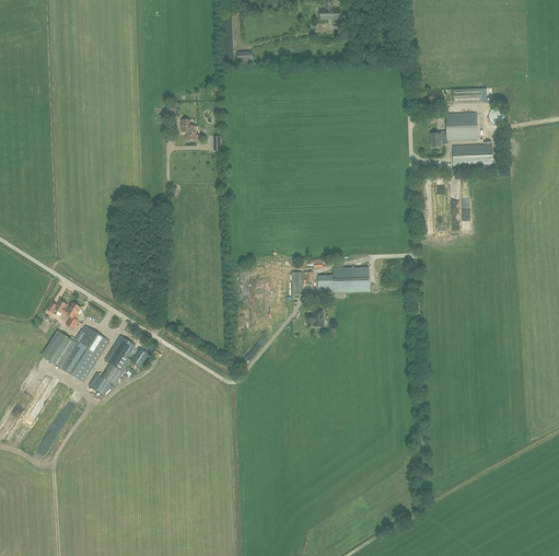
[(339,14),(341,13),(341,11),(339,11),(339,6),(330,6),(330,0),(325,0),(326,6),(319,6),(319,15),(339,15),(339,14)]
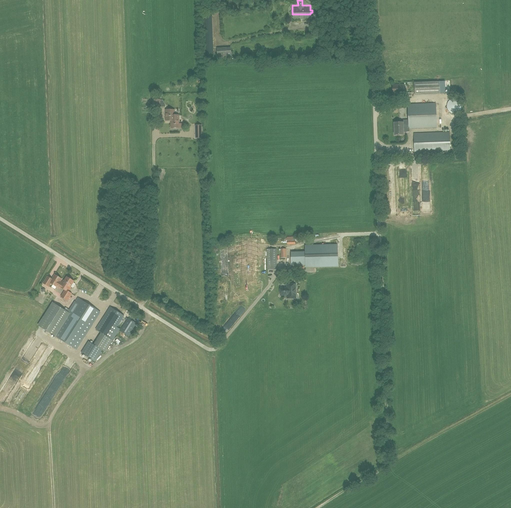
[(205,50),(212,50),(211,12),(204,13),(205,50)]
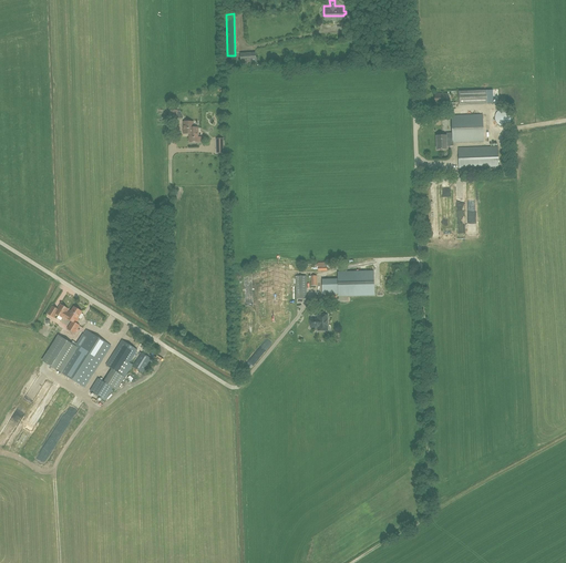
[(239,51),(240,61),(255,61),(255,50),(239,51)]
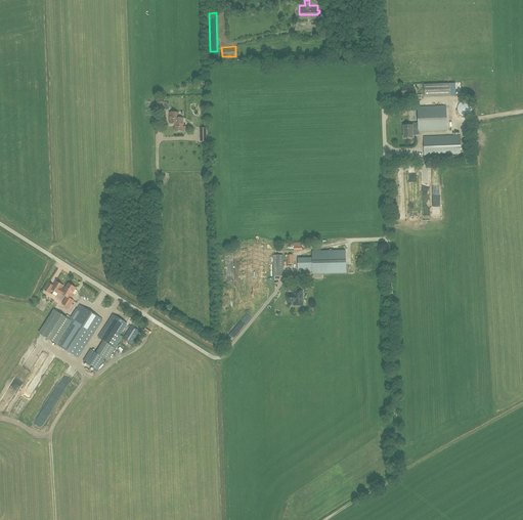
[(449,92),(449,91),(449,80),(423,81),(424,93),(449,92)]
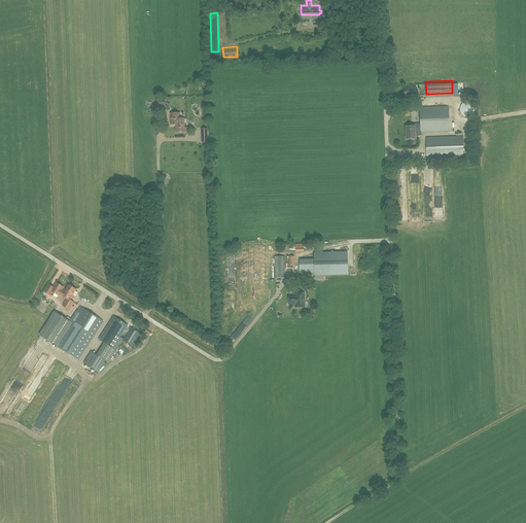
[(415,92),(415,83),(404,84),(404,93),(415,92)]
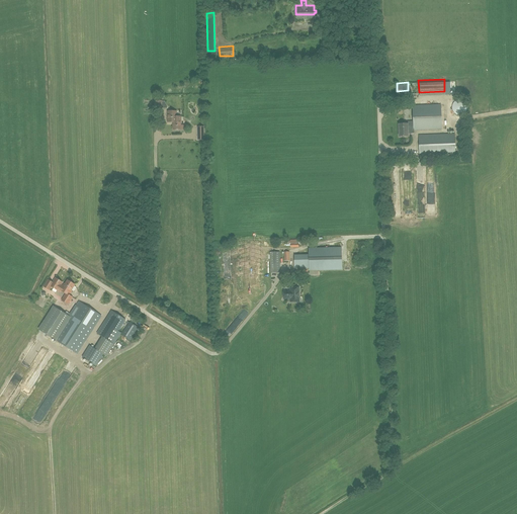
[(465,106),(466,104),(465,101),(464,99),(462,97),(460,96),(457,96),(454,97),(452,99),(451,101),(451,104),(451,106),(452,108),(454,110),(457,111),(460,111),(462,110),(464,108),(465,106)]
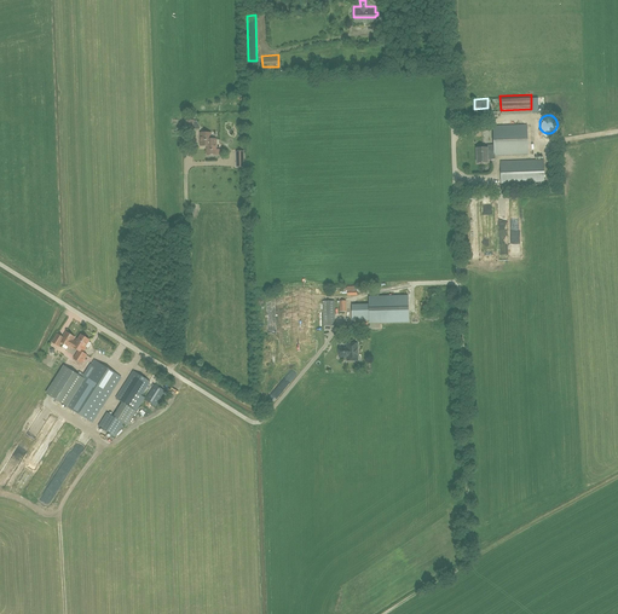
[(494,151),(526,150),(526,121),(492,122),(492,144),(486,144),(486,143),(475,144),(475,158),(486,158),(486,150),(492,149),(494,151)]
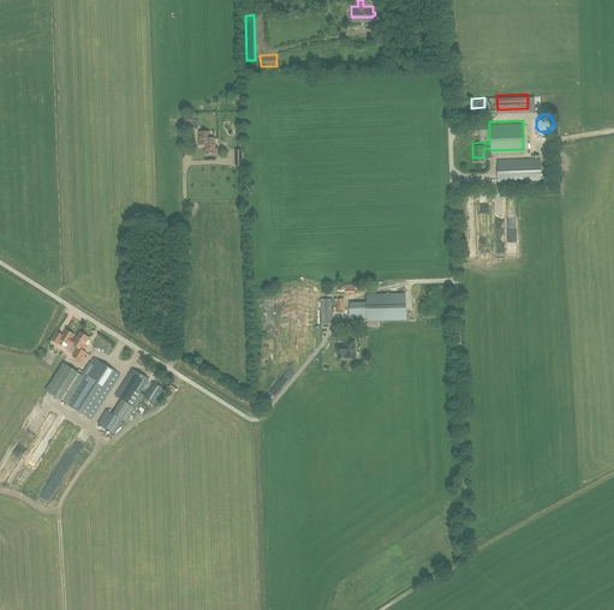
[(209,133),(208,127),(198,127),(198,141),(204,141),(204,149),(214,149),(220,149),(220,143),(214,143),(214,133),(209,133)]
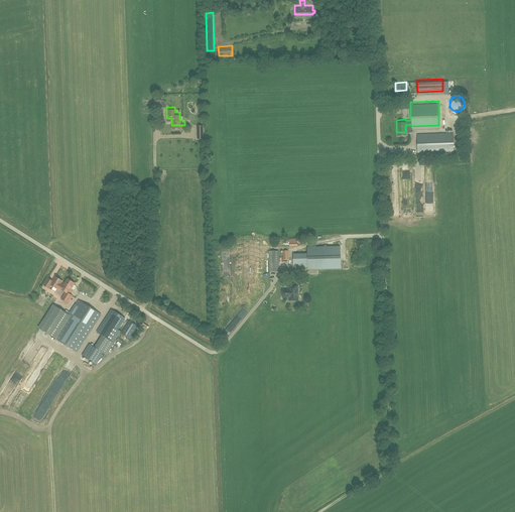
[(452,130),(416,131),(417,152),(453,151),(452,130)]
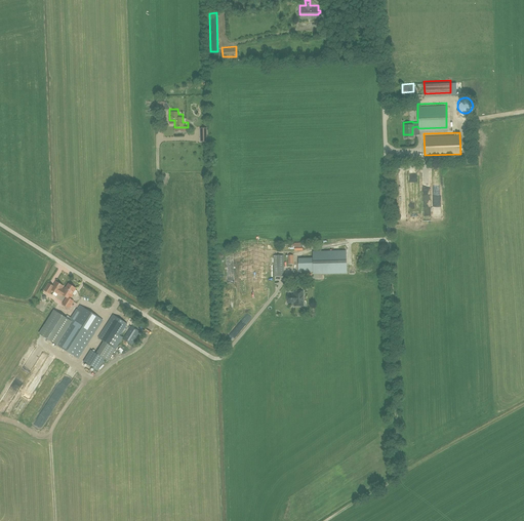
[(312,247),(312,255),(297,255),(298,268),(313,268),(313,270),(345,269),(345,247),(312,247)]
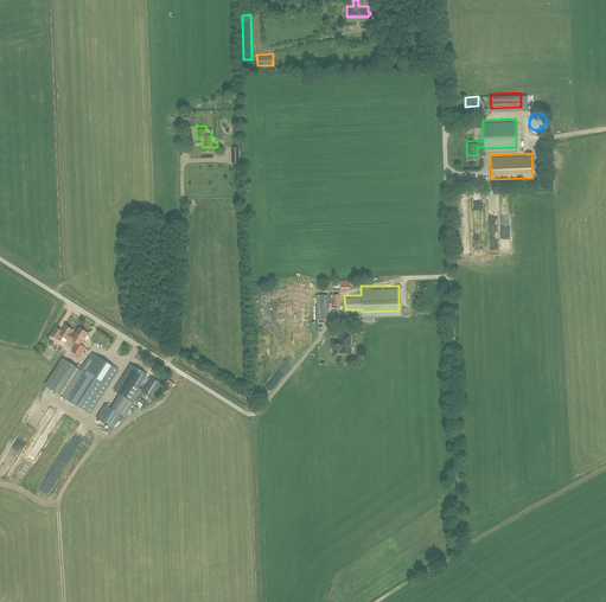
[(326,314),(326,290),(316,292),(316,315),(326,314)]
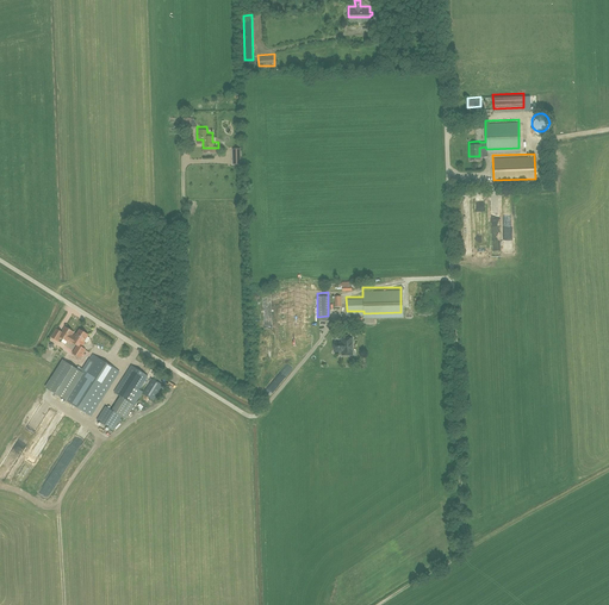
[(281,319),(281,303),(274,303),(275,317),(271,317),(271,319),(281,319)]
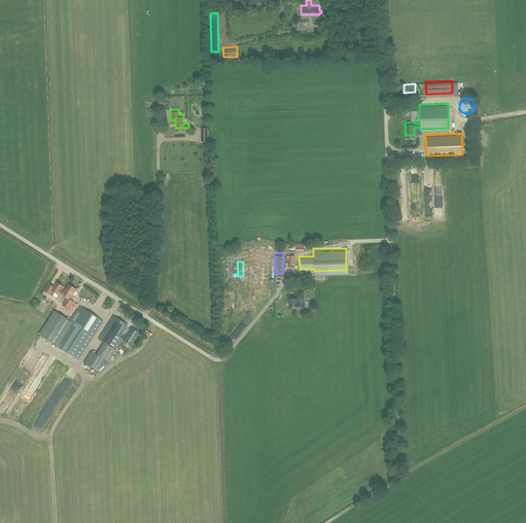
[(61,291),(63,287),(61,286),(63,283),(56,279),(53,284),(47,282),(43,287),(49,291),(51,287),(58,291),(61,293),(62,291),(61,291)]
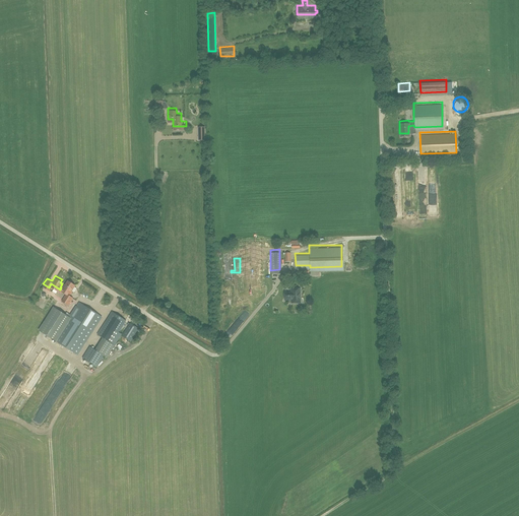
[(61,287),(65,291),(61,298),(67,302),(72,295),(68,293),(71,287),(70,287),(74,281),(67,277),(63,284),(62,283),(60,287),(61,287)]
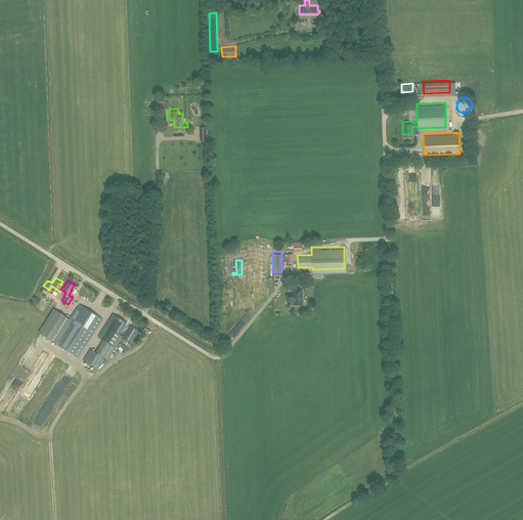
[(286,298),(293,298),(293,301),(302,301),(302,288),(293,288),(293,291),(286,291),(286,298)]
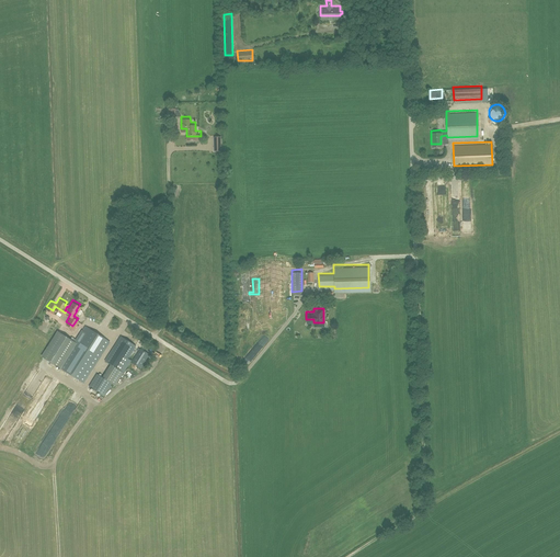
[(84,322),(75,339),(58,328),(42,353),(82,379),(109,338),(84,322)]
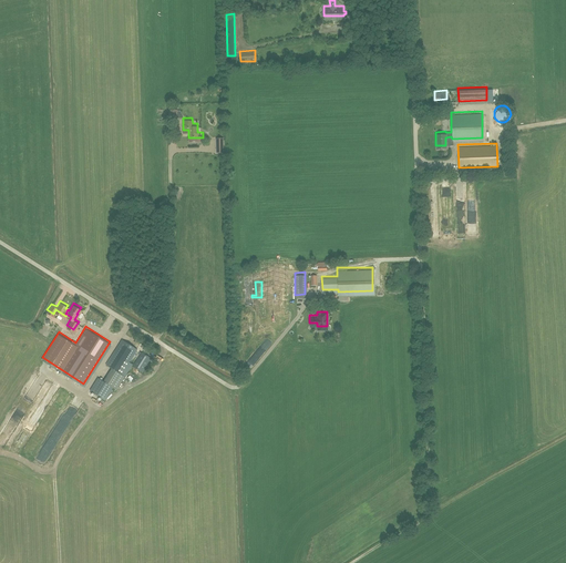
[(111,365),(103,378),(98,374),(89,387),(104,396),(112,384),(115,386),(124,372),(121,370),(136,346),(122,336),(105,361),(111,365)]
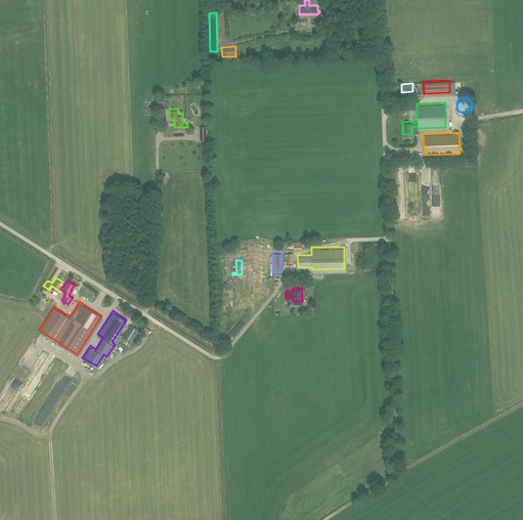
[(139,328),(130,322),(122,335),(131,340),(139,328)]
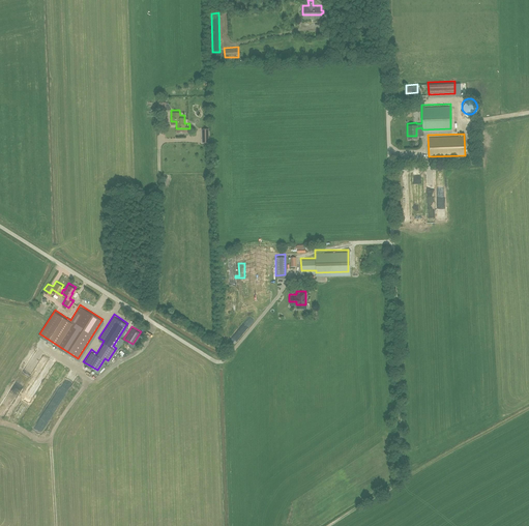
[(38,393),(45,397),(54,380),(49,377),(38,393)]
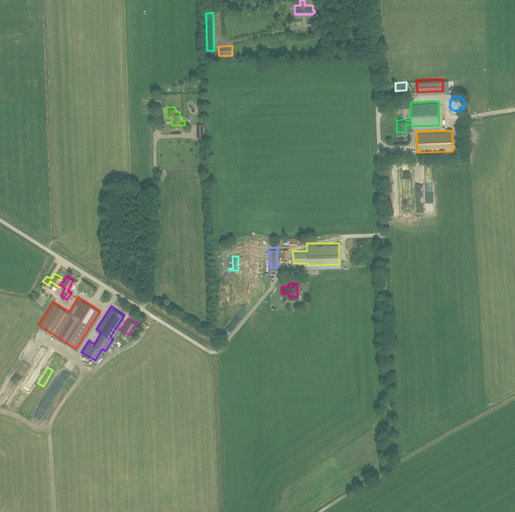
[(44,422),(50,411),(46,409),(40,419),(44,422)]
